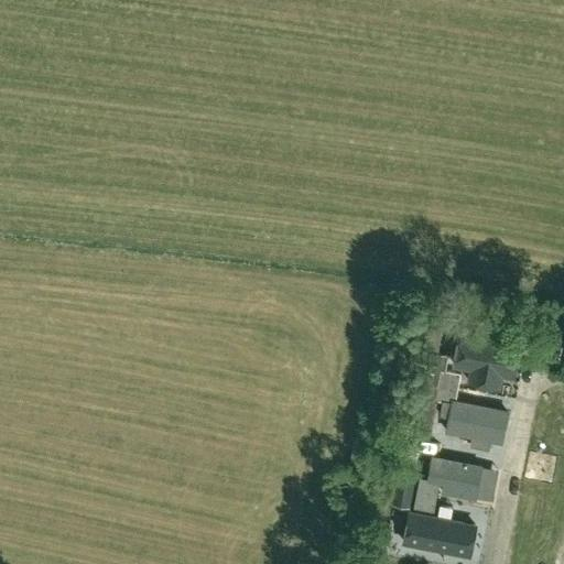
[(448,331),(444,354),(441,369),(461,373),(457,388),(516,400),(525,346),(448,331)]
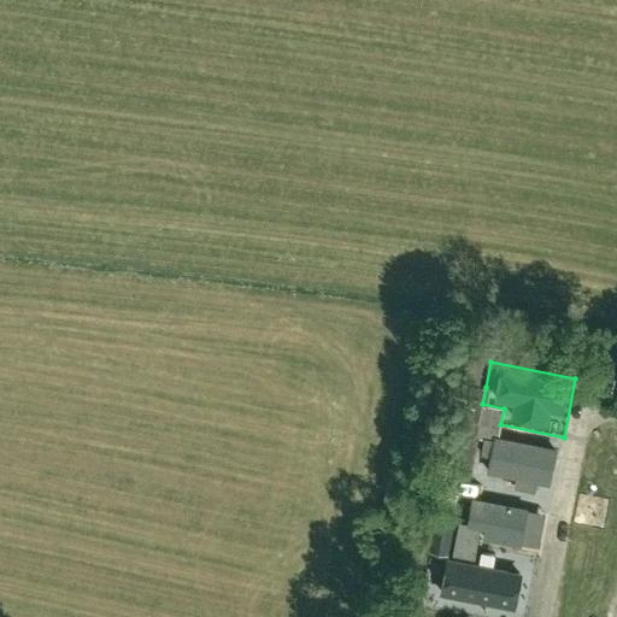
[(504,409),(482,404),(486,387),(459,382),(453,415),(479,421),(500,424),(504,409)]
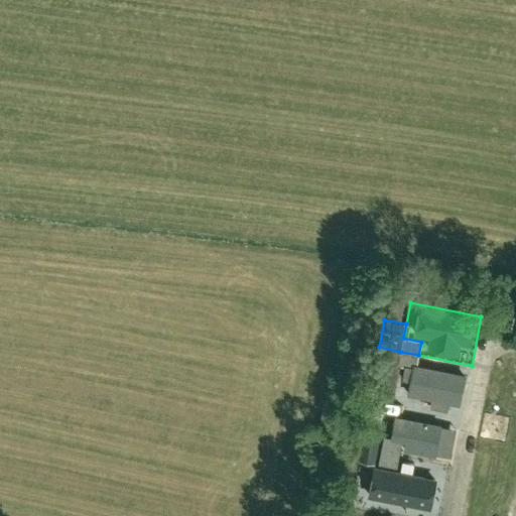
[(416,369),(418,355),(400,352),(397,365),(416,369)]
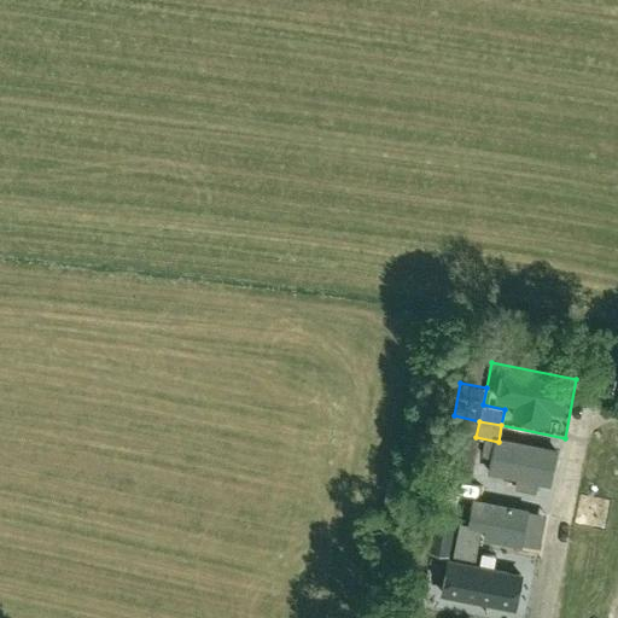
[(468,481),(553,497),(565,438),(501,425),(499,442),(476,437),(468,481)]
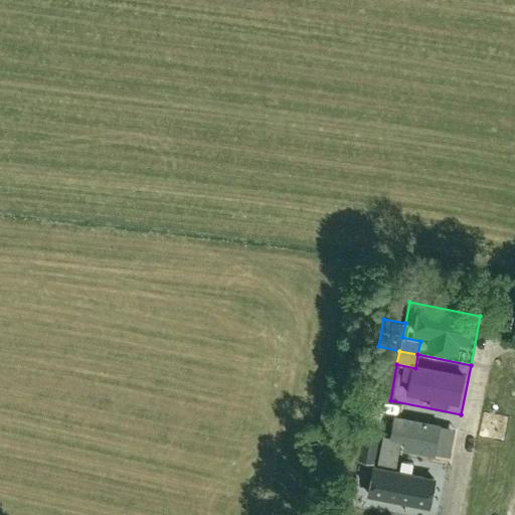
[(398,453),(452,464),(461,414),(390,400),(383,436),(401,440),(398,453)]
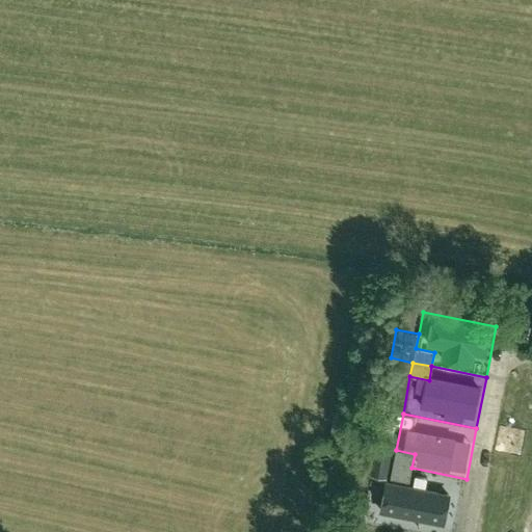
[(393,464),(411,468),(415,454),(396,450),(376,446),(373,460),(393,464)]
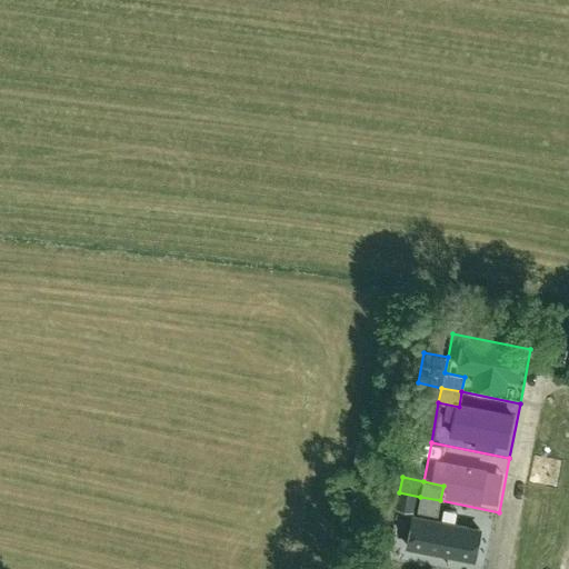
[(417,512),(438,516),(440,500),(420,497),(399,492),(387,551),(406,555),(415,505),(419,506),(417,512)]
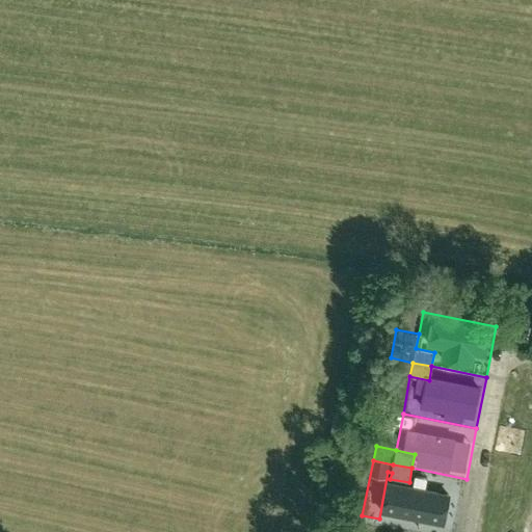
[(382,515),(456,530),(467,479),(411,468),(409,482),(390,479),(382,515)]
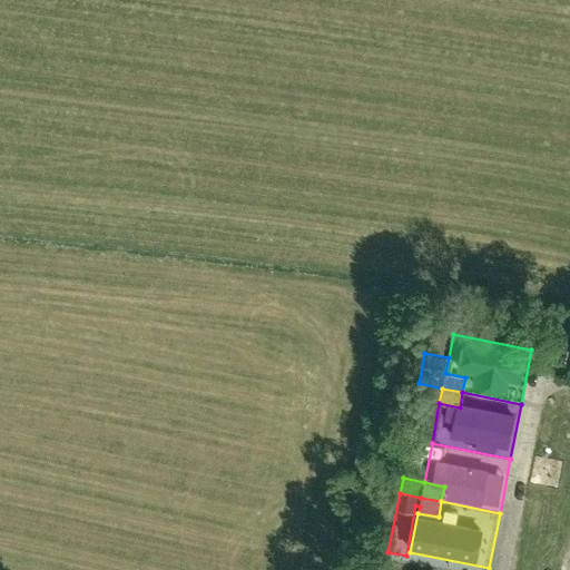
All buildings are outlined.
